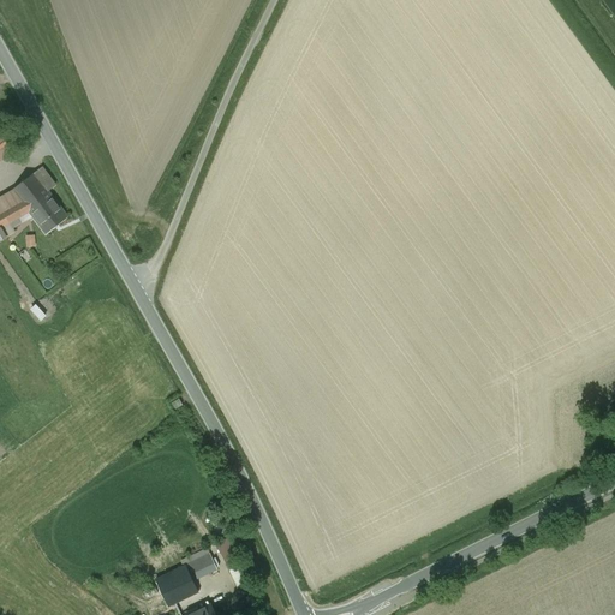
[(6,125),(0,129),(0,154),(18,141),(6,125)]
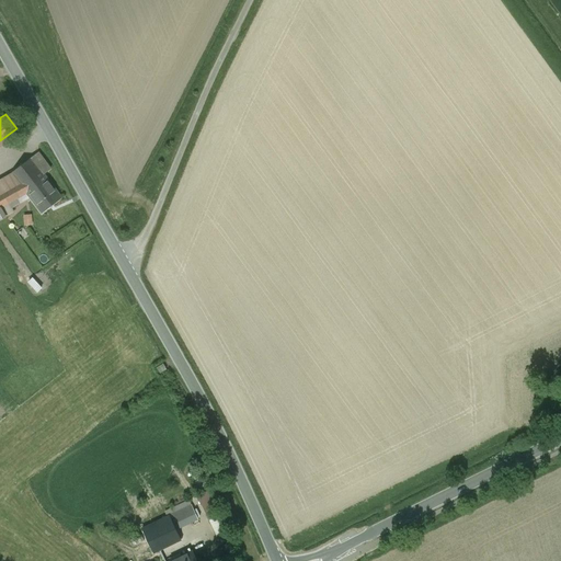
[(50,169),(38,153),(32,158),(44,174),(50,169)]
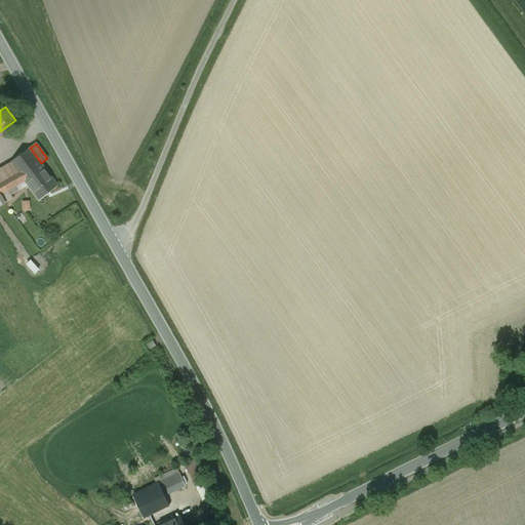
[(41,163),(30,148),(11,162),(18,172),(25,180),(39,200),(57,186),(41,163)]
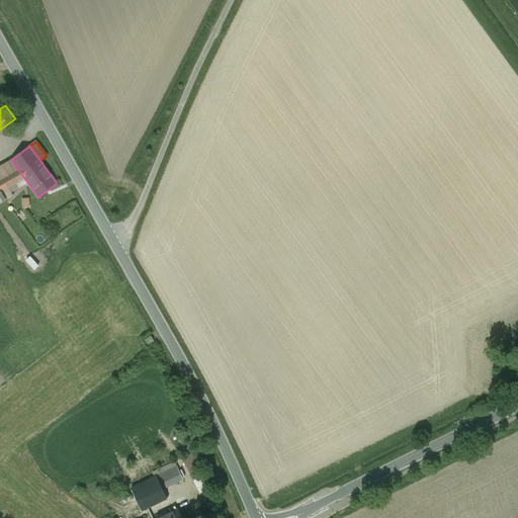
[(18,170),(0,179),(0,191),(24,178),(18,170)]
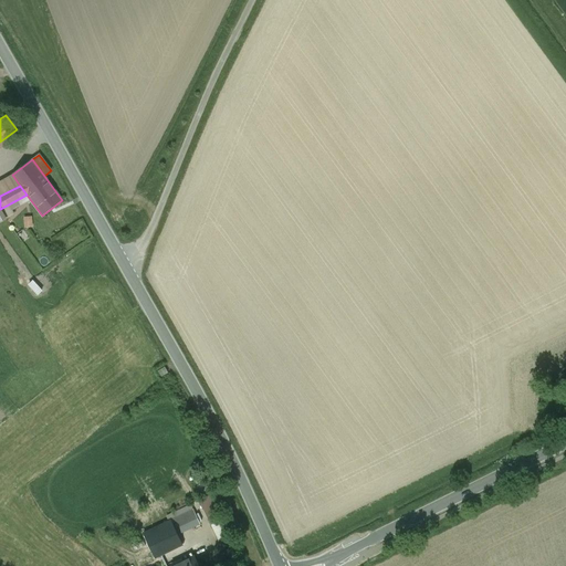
[(27,227),(35,227),(34,216),(25,217),(27,227)]
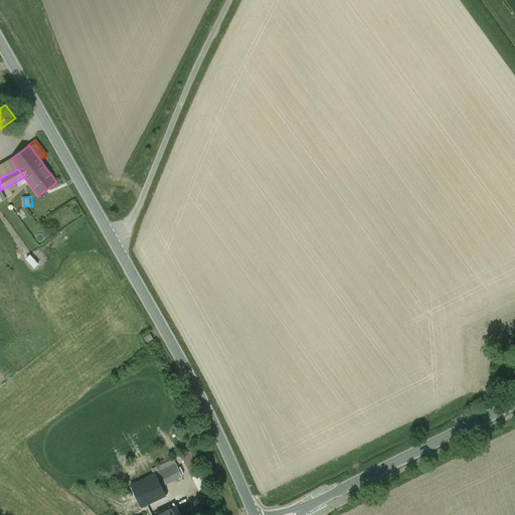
[(150,334),(144,338),(147,343),(153,340),(150,334)]
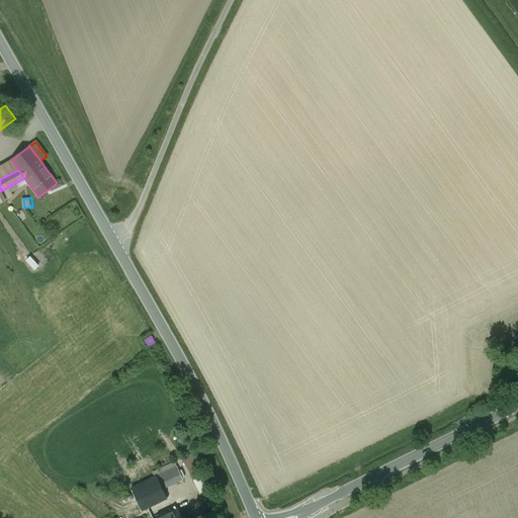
[(174,461),(159,469),(161,475),(164,481),(159,484),(161,489),(182,479),(174,461)]
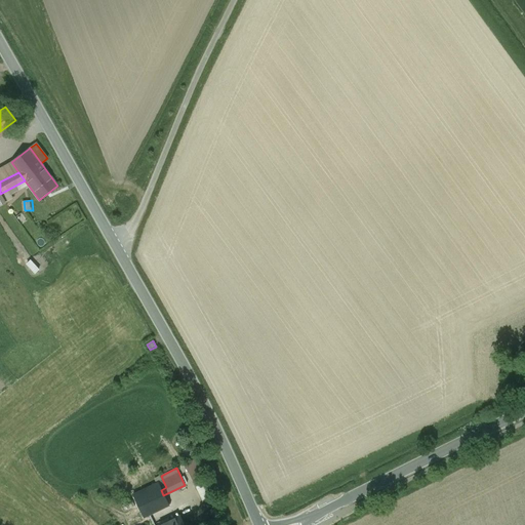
[(163,481),(137,493),(140,500),(161,490),(166,487),(163,481)]
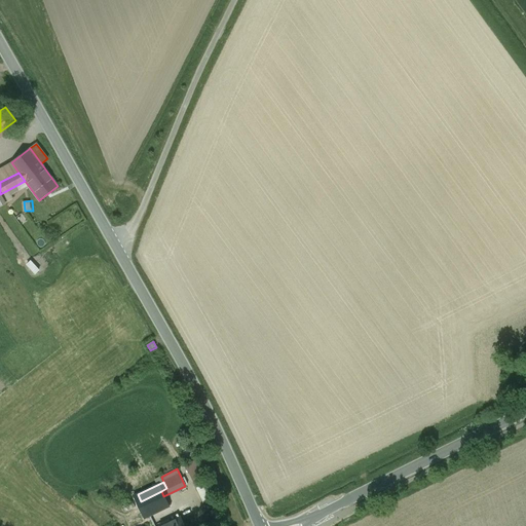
[(161,491),(141,501),(148,516),(168,506),(163,496),(161,491)]
